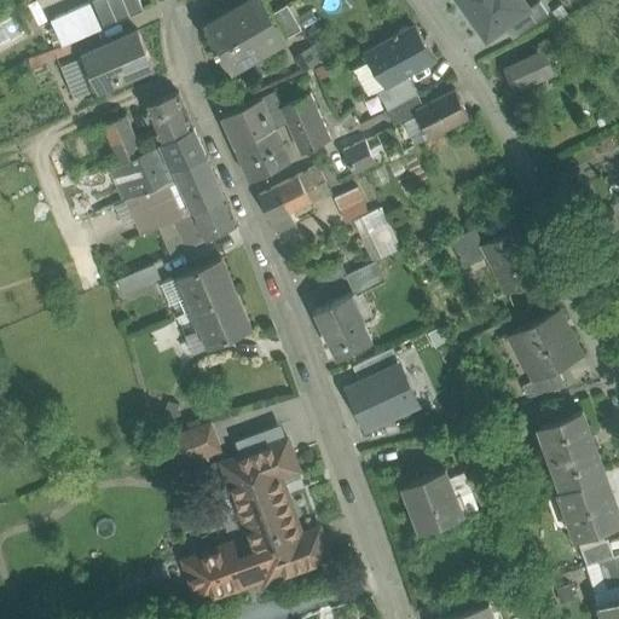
[(92,0),(90,0),(71,6),(84,38),(103,29),(92,0)]
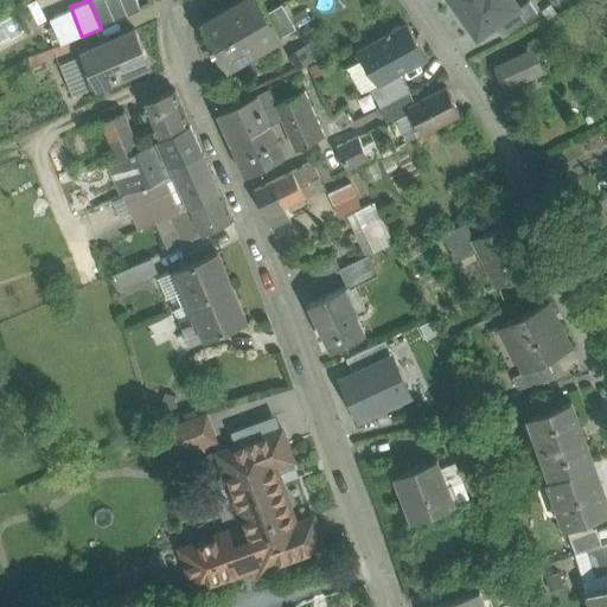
[(136,0),(91,0),(102,25),(141,10),(136,0)]
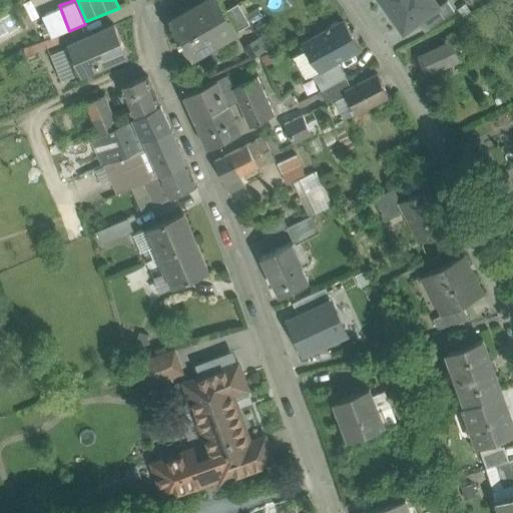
[(219,0),(205,0),(170,21),(180,38),(179,39),(181,43),(183,42),(189,53),(234,27),(235,27),(226,10),(219,0)]
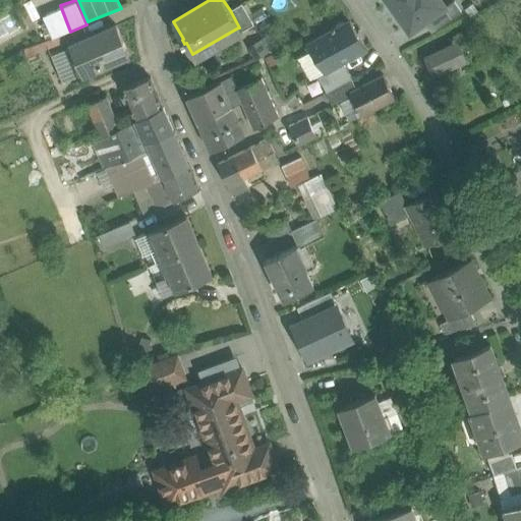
[(386,0),(410,34),(446,8),(439,0),(386,0)]
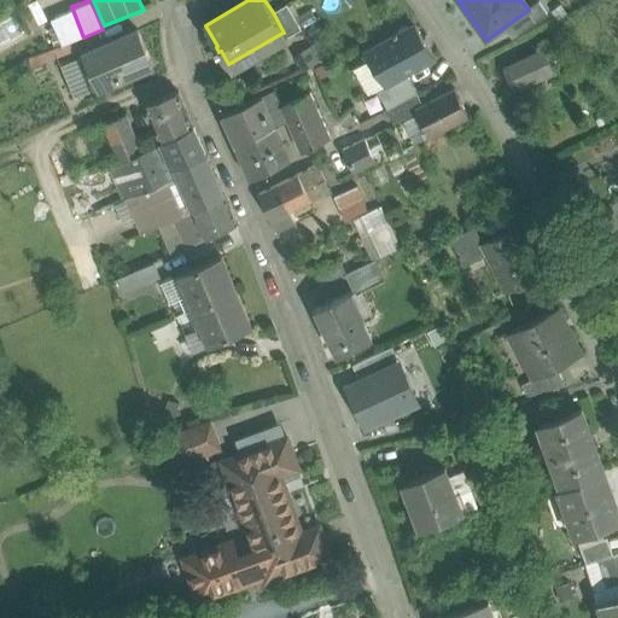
[(302,29),(287,4),(273,12),(284,33),(283,33),(285,39),(302,29)]
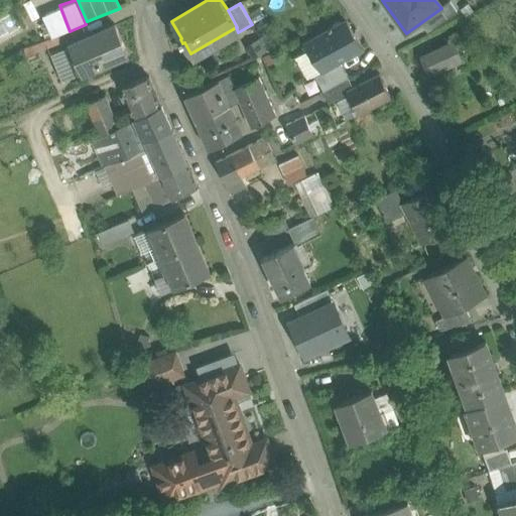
[(50,21),(31,28),(37,43),(56,36),(50,21)]
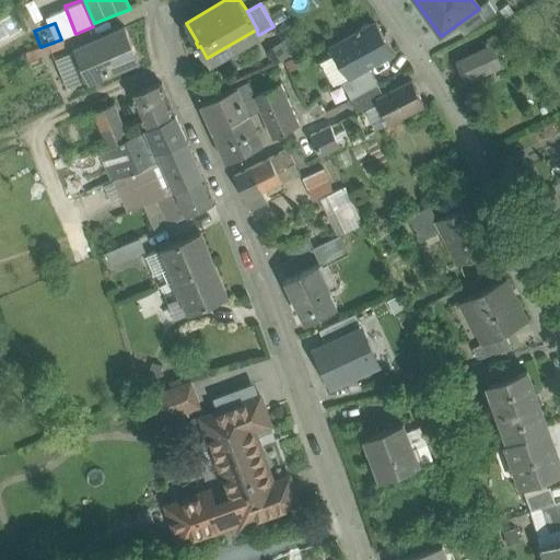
[(376,23),(330,47),(348,77),(349,78),(369,67),(395,53),(376,23)]
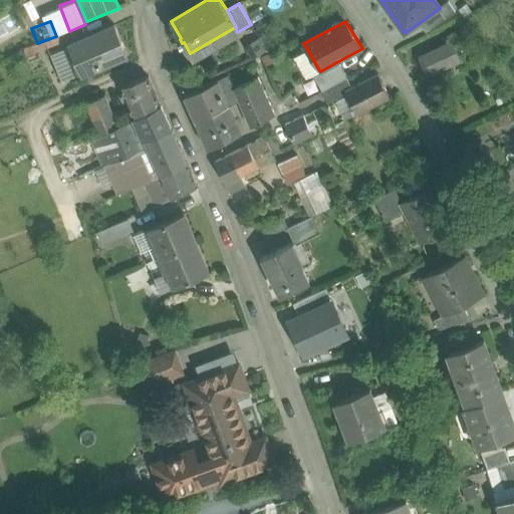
[(114,24),(69,44),(81,73),(127,54),(114,24)]
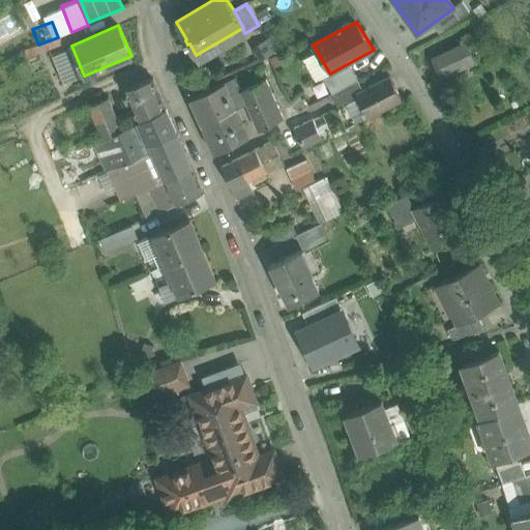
[(269,37),(254,46),(260,58),(276,50),(269,37)]
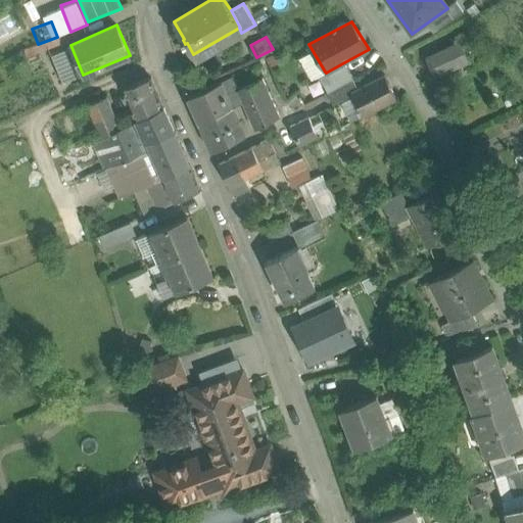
[(460,42),(426,58),(434,77),(469,60),(460,42)]
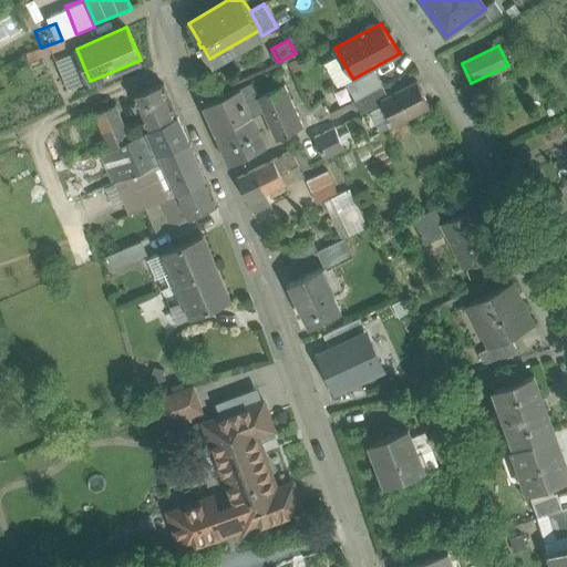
[(40,52),(27,58),(32,71),(45,65),(40,52)]
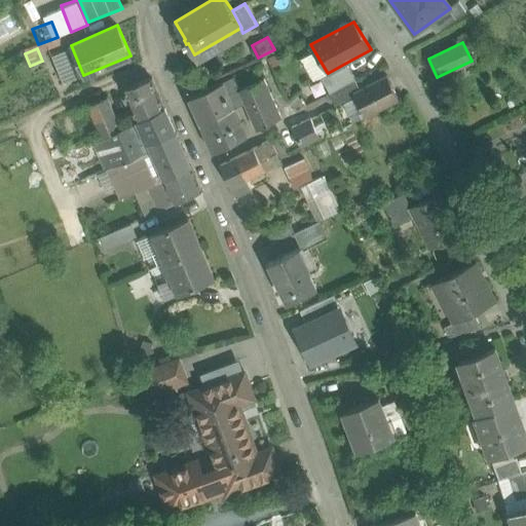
[(346,63),(328,73),(327,72),(321,75),(330,92),(354,79),(346,63)]
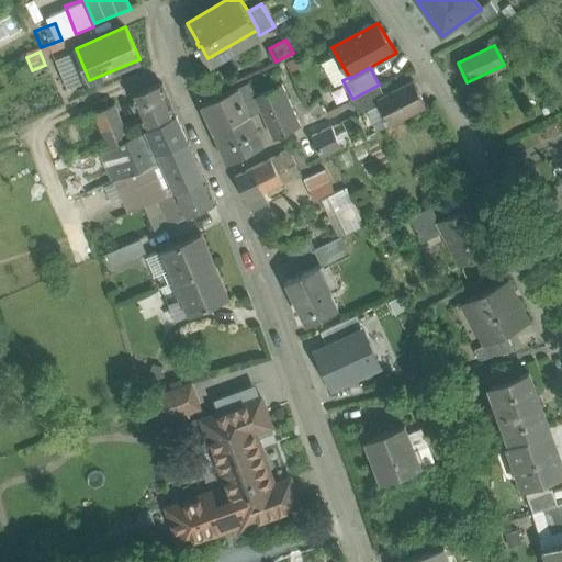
[(384,96),(379,98),(381,102),(391,124),(426,107),(414,80),(384,96)]
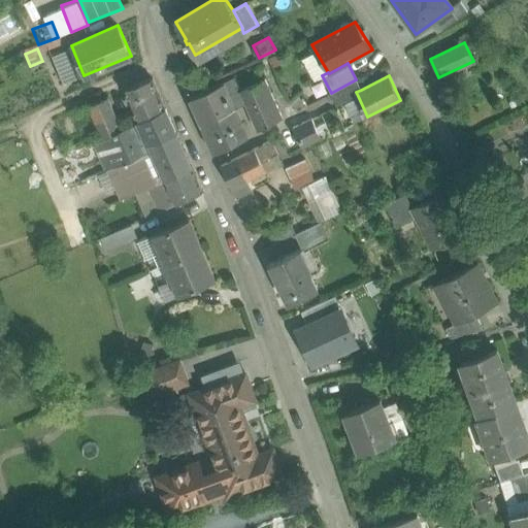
[(234,77),(191,99),(202,125),(236,107),(245,103),(240,90),(234,77)]
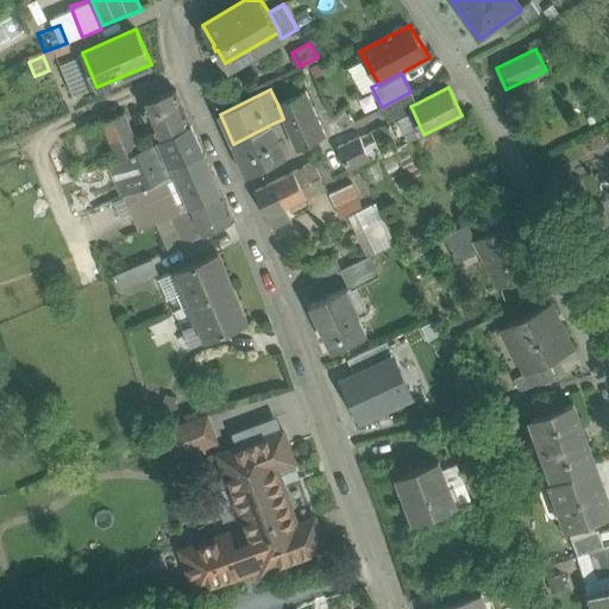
[(176,90),(143,102),(159,140),(190,125),(176,90)]
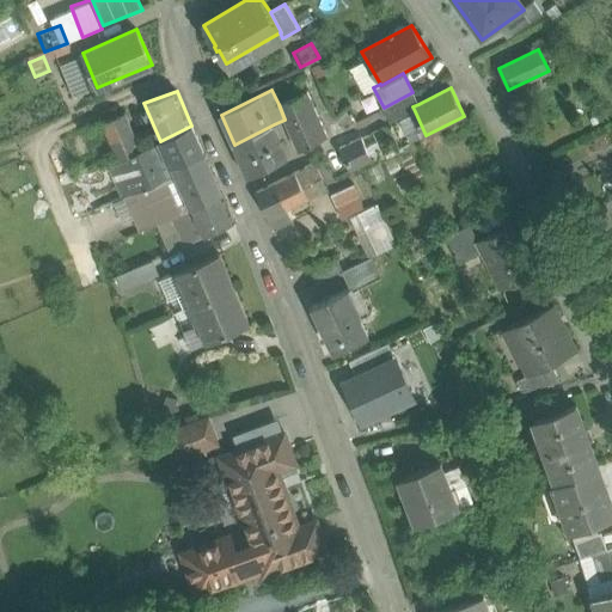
[(307,92),(279,104),(285,120),(299,151),(326,136),(307,92)]
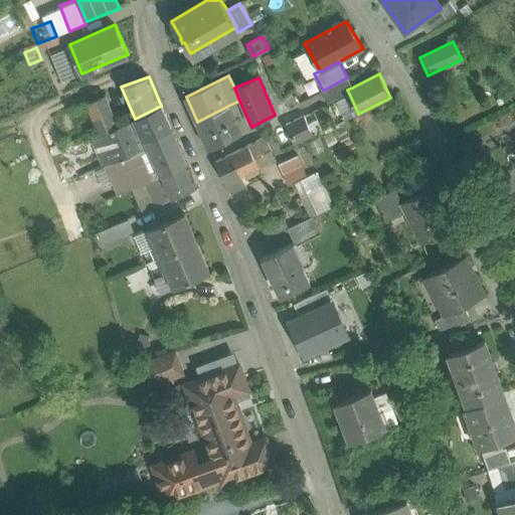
[(347,77),(323,91),(330,105),(349,94),(347,90),(352,88),(347,77)]
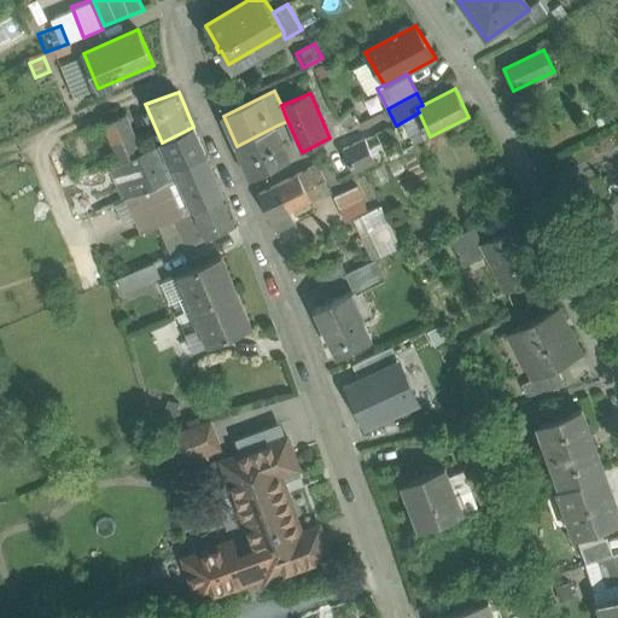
[(141,151),(126,115),(104,124),(121,162),(141,151)]
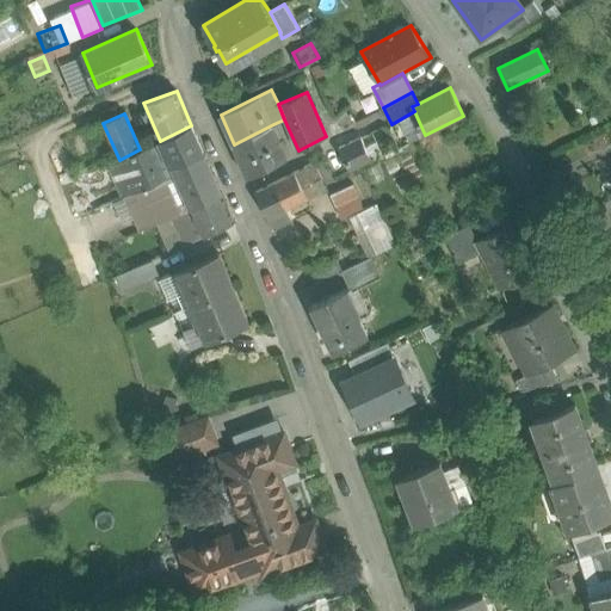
[(234,144),(233,144),(248,177),(289,155),(273,124),(234,144)]
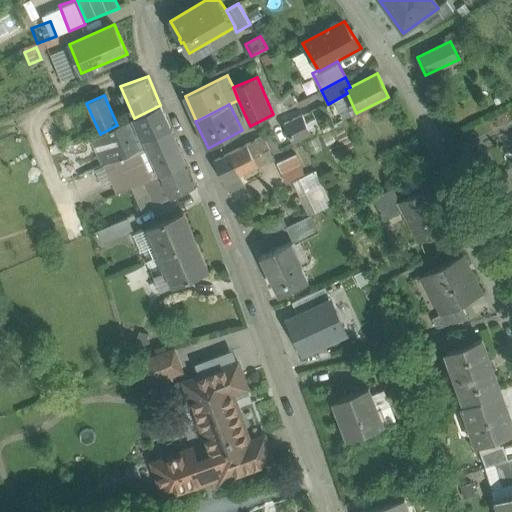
[(134,118),(127,121),(134,137),(141,134),(144,139),(145,139),(171,129),(160,105),(134,118)]
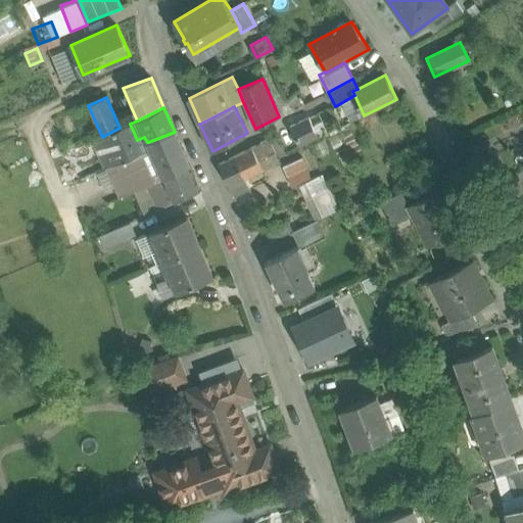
[(308,117),(290,127),(299,146),(319,137),(308,117)]
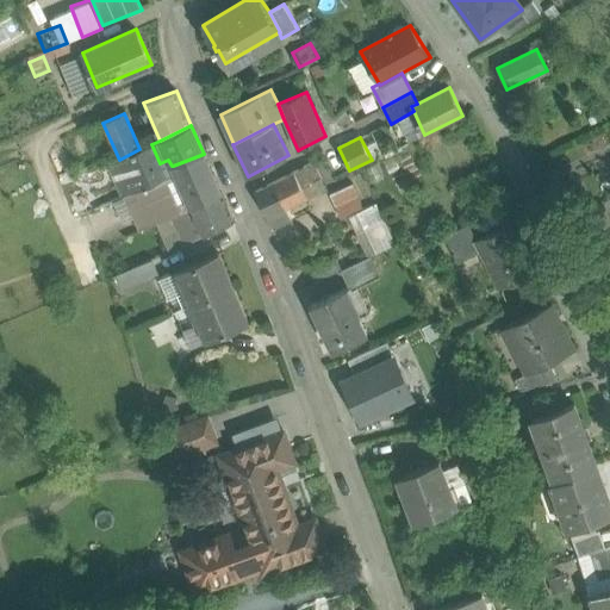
[(119,160),(110,163),(125,195),(166,176),(160,163),(151,144),(139,149),(119,160)]
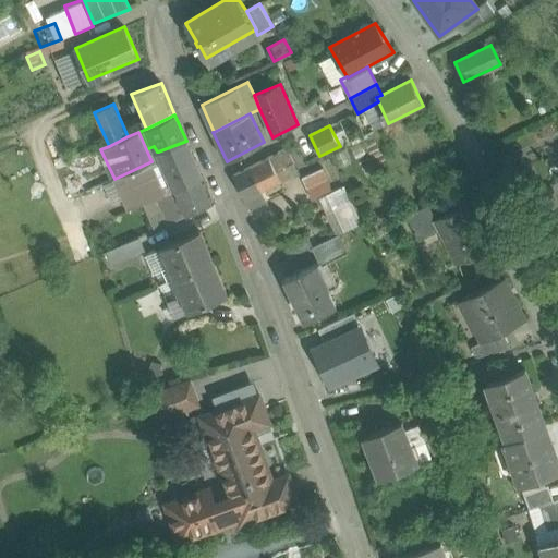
[(186,141),(158,152),(174,190),(203,176),(186,141)]
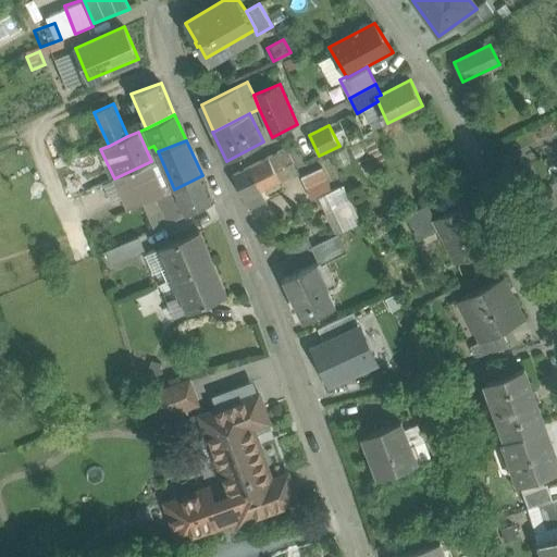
[(285,148),(268,157),(275,172),(293,162),(285,148)]
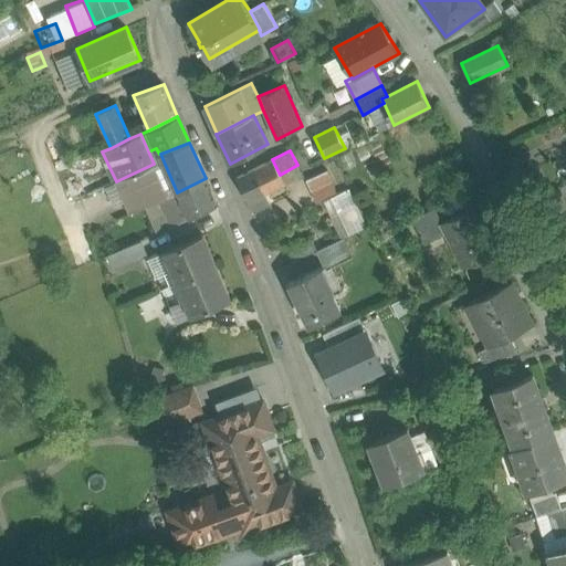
[(272,159),(253,169),(265,195),(285,185),(280,175),(272,159)]
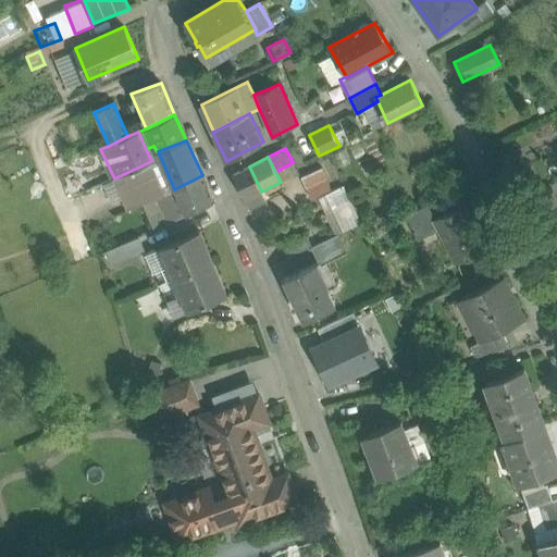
[(293,162),(275,172),(281,182),(298,173),(293,162)]
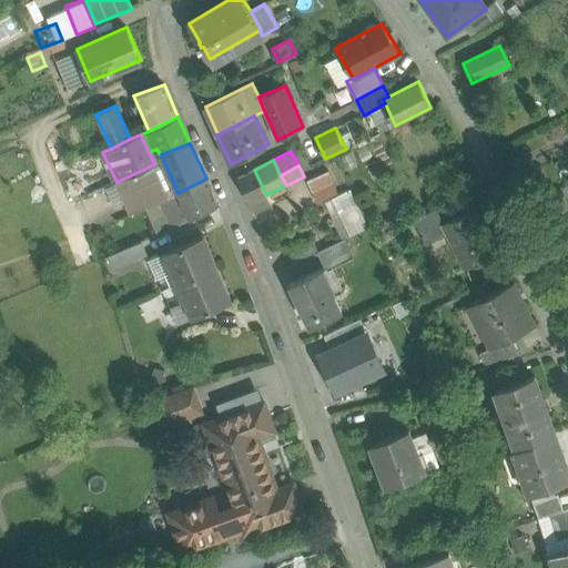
[(155,166),(117,184),(131,215),(160,202),(169,198),(155,166)]
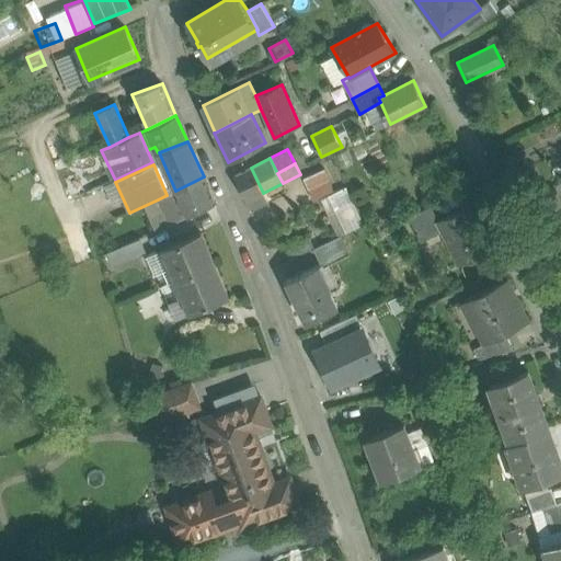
[(263,193),(251,168),(235,176),(245,201),(263,193)]
